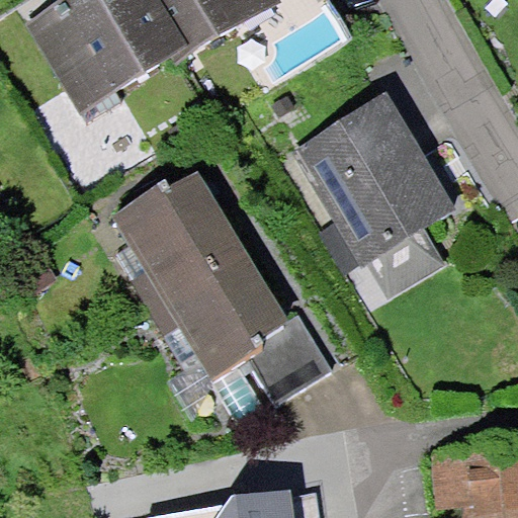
[(59,0),(24,21),(80,111),(190,42),(163,0),(59,0)]
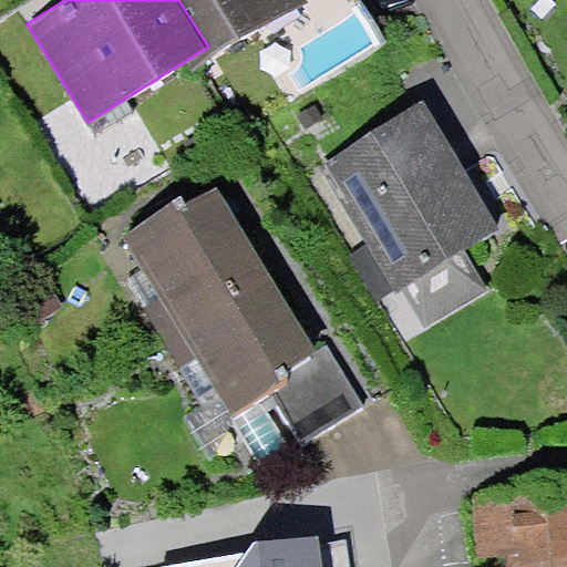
[(178,0),(208,47),(212,54),(302,0),(178,0)]
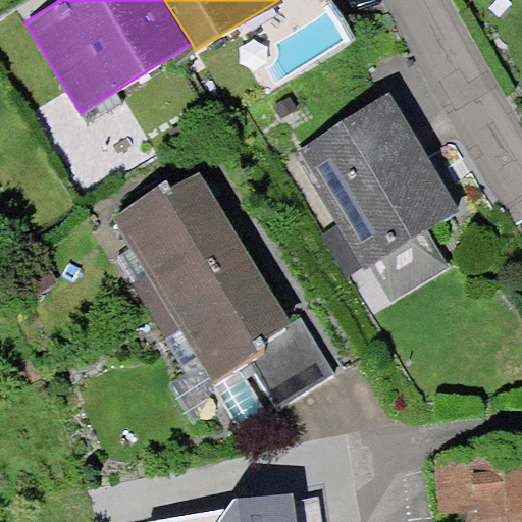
[(375,110),(293,161),(362,274),(446,222),(375,110)]
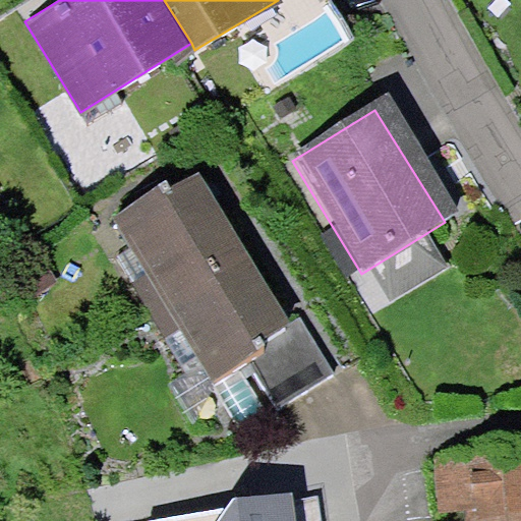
[(182,181),(98,234),(147,312),(228,263),(182,181)]
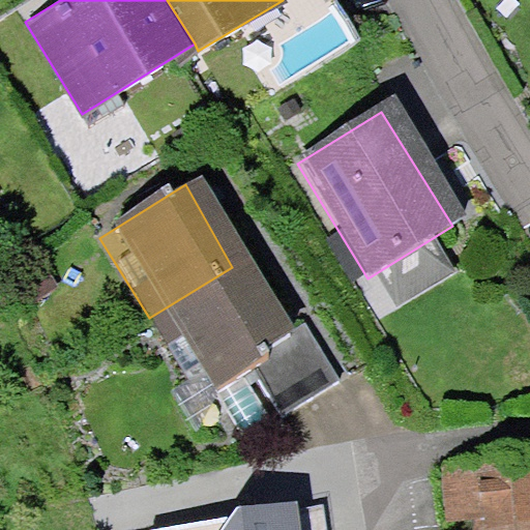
[(232,267),(149,318),(200,388),(278,333),(232,267)]
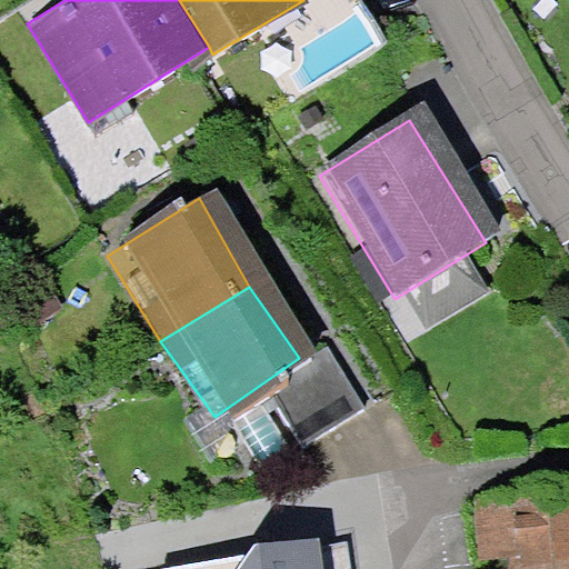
[(568,568),(568,488),(476,495),(481,568),(568,568)]
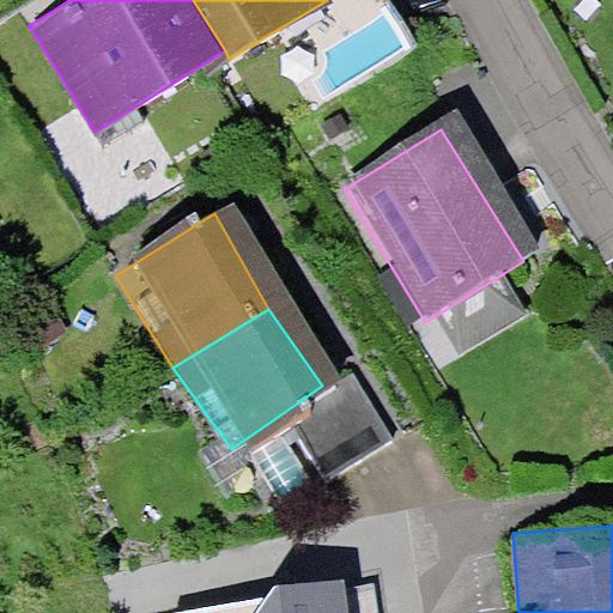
[(349,612),(346,587),(170,611),(169,612),(349,612)]
